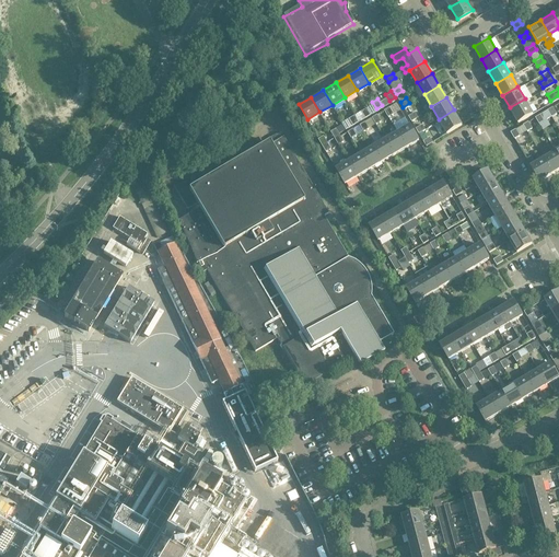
[(525,99),(510,107),(517,120),(533,112),(525,99)]
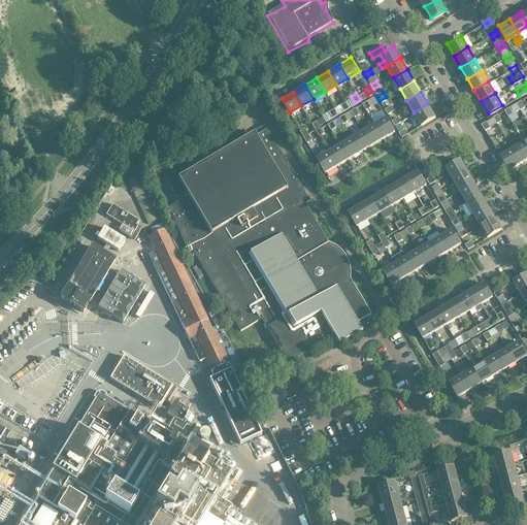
[(365,108),(369,105),(366,99),(361,102),(365,108)]
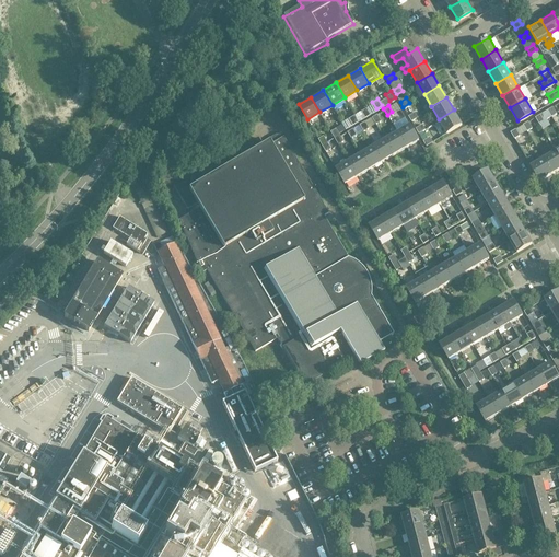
[(550,114),(556,111),(551,105),(546,108),(550,114)]
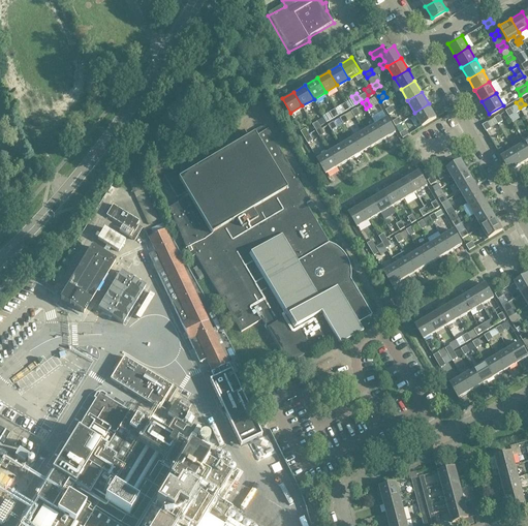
[(344,109),(348,106),(345,100),(340,103),(344,109)]
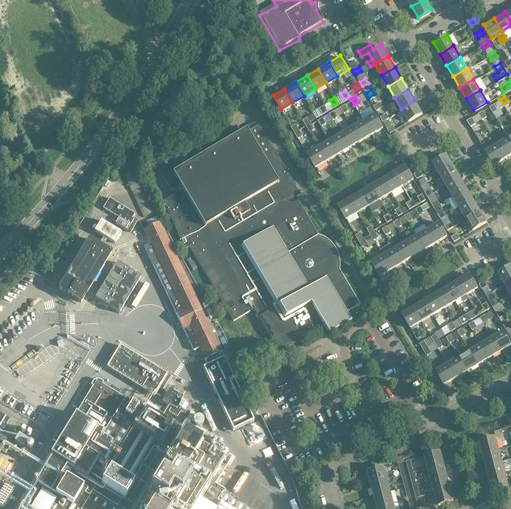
[(378,100),(372,104),(375,109),(381,105),(378,100)]
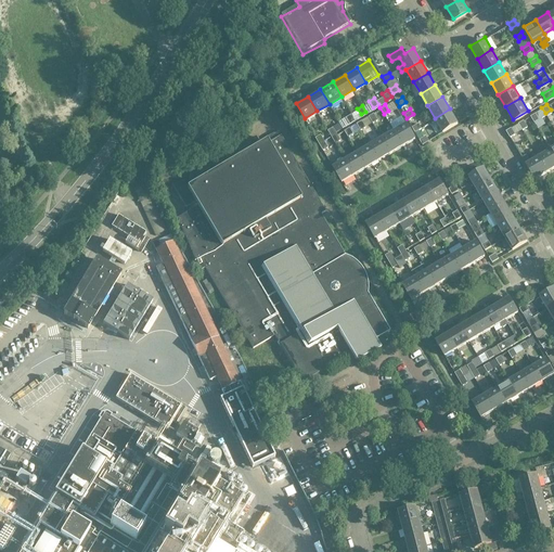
[(450,108),(435,118),(442,130),(456,122),(450,108)]
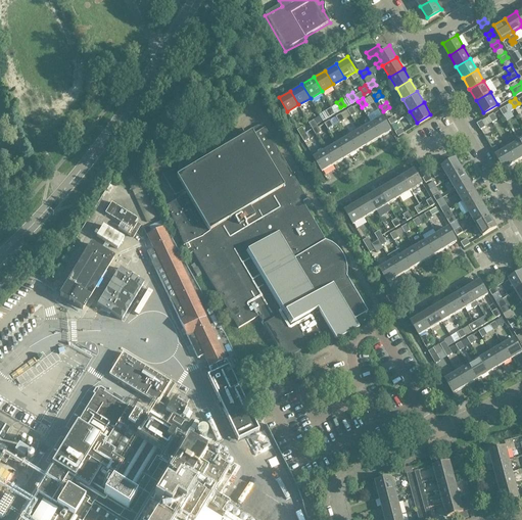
[(349,113),(354,110),(351,104),(346,107),(349,113)]
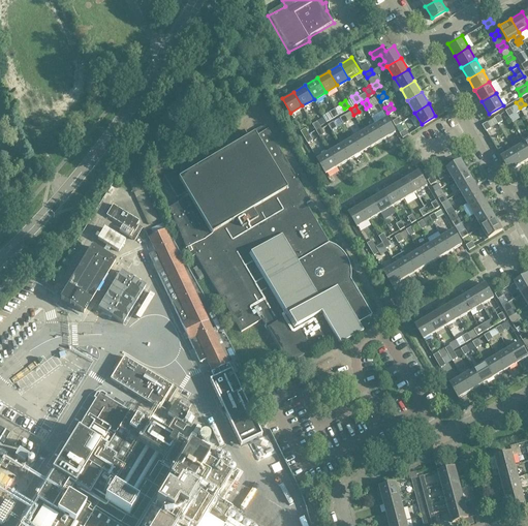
[(508,115),(514,112),(509,105),(504,109),(508,115)]
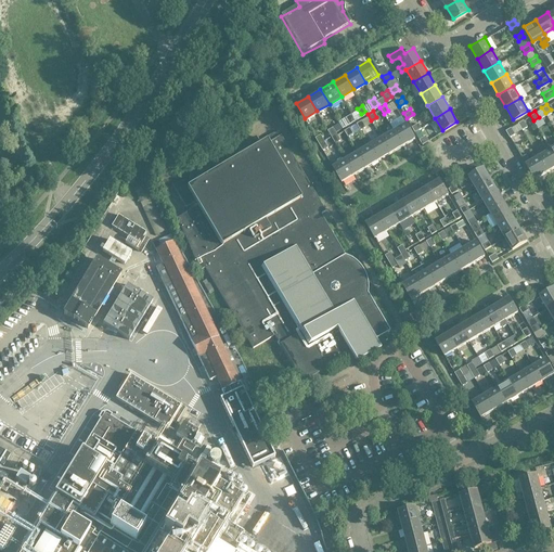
[(345,115),(348,122),(353,118),(350,112),(345,115)]
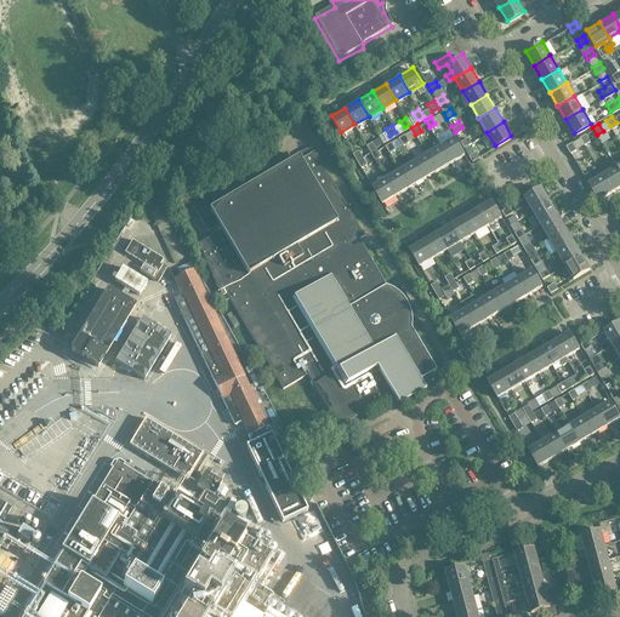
[(402,143),(408,140),(403,132),(398,136),(402,143)]
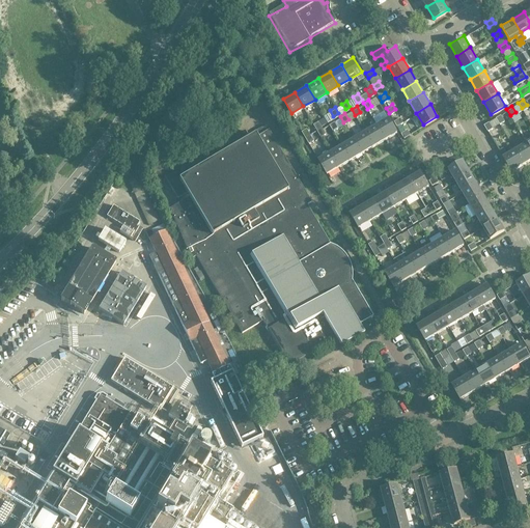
[(495,116),(499,122),(503,119),(500,113),(495,116)]
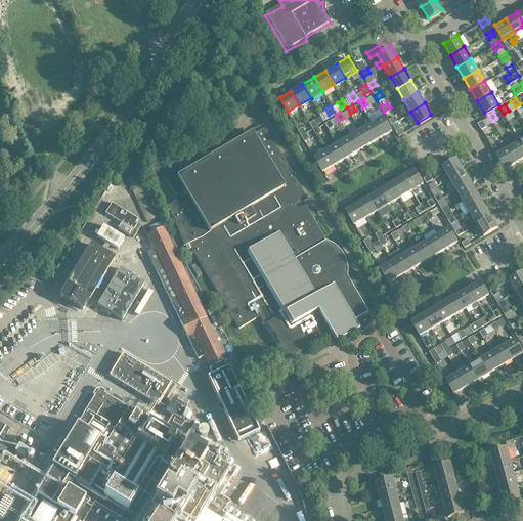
[(371,122),(380,136),(391,129),(383,115),(371,122)]
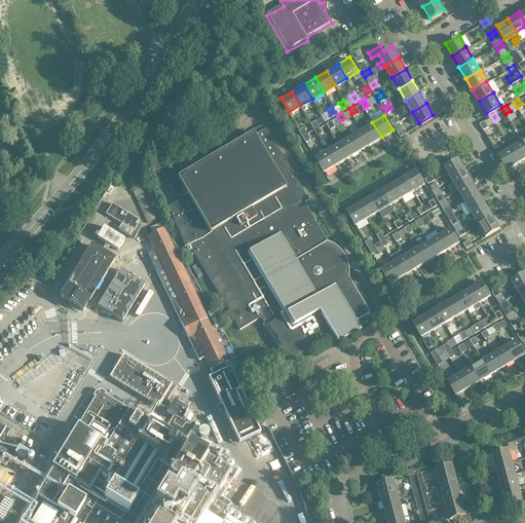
[(392,123),(399,119),(396,115),(389,118),(392,123)]
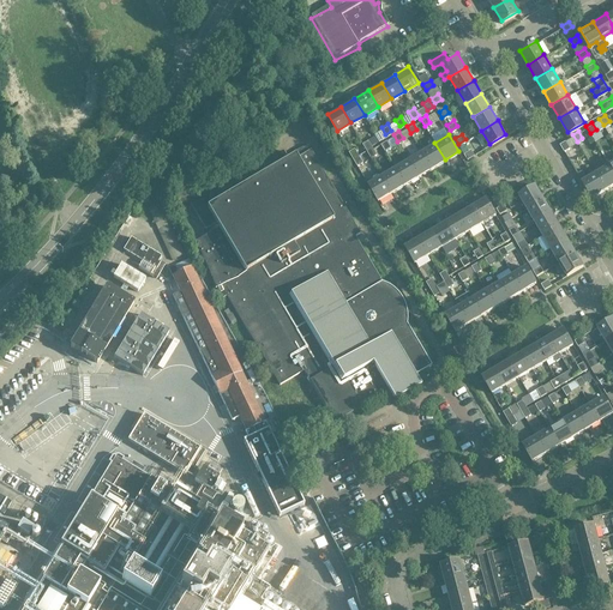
[(572,134),(565,139),(559,142),(564,149),(571,145),(571,146),(576,143),(575,143),(577,142),(572,134)]
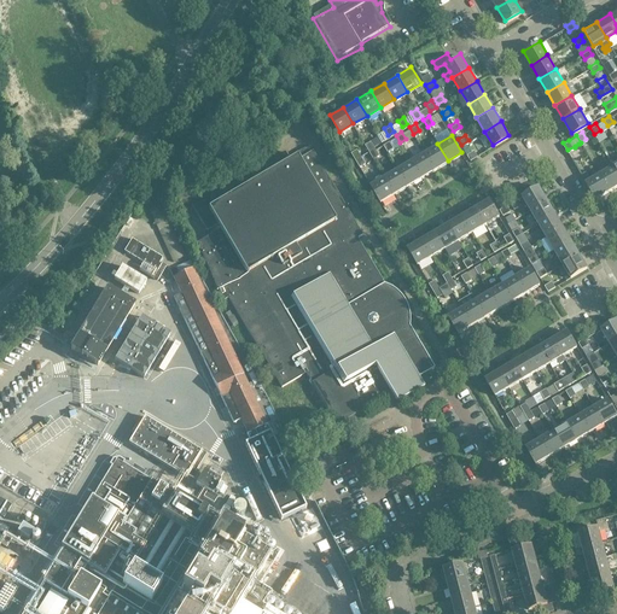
[(368,150),(373,146),(370,139),(364,142),(368,150)]
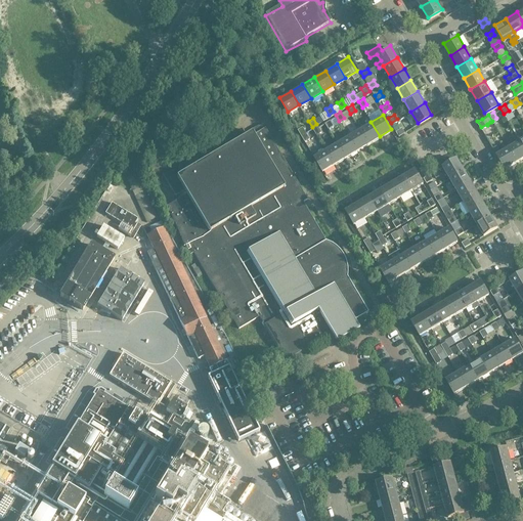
[(329,119),(324,122),(328,128),(333,125),(329,119)]
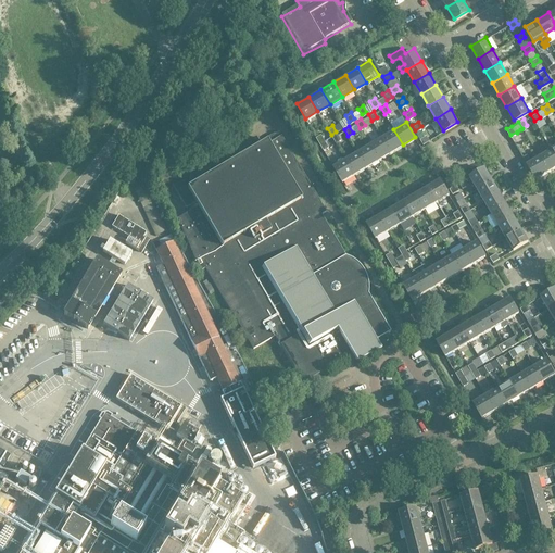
[(280,128),(171,179),(183,204),(177,208),(244,349),(277,318),(281,328),(288,325),(304,341),(327,330),(327,326),(328,326),(353,353),(385,323),(348,246),(306,265),(294,239),(255,258),(261,266),(252,271),(269,306),(230,266),(223,269),(217,258),(226,258),(226,248),(207,248),(218,238),(215,231),(308,187),(280,128)]
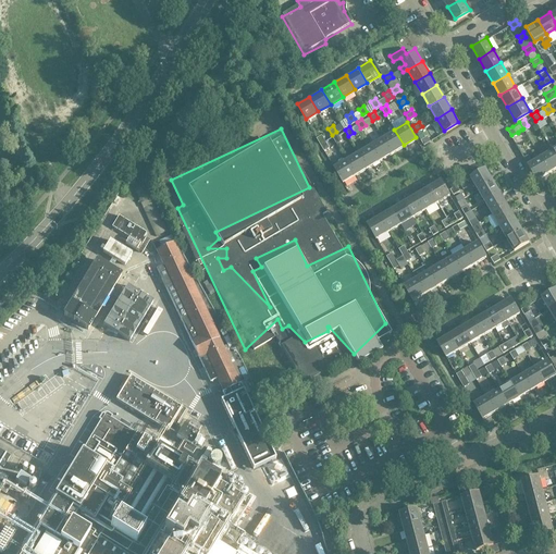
[(394,130),(382,136),(391,151),(404,145),(394,130)]
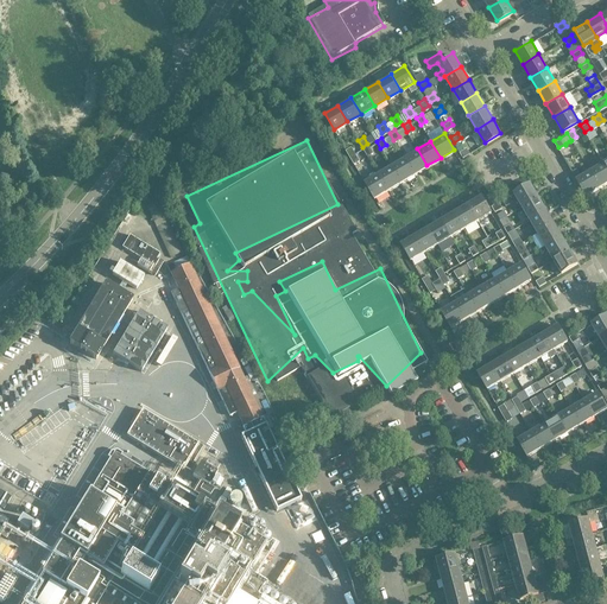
[(367,144),(362,147),(366,154),(372,151),(367,144)]
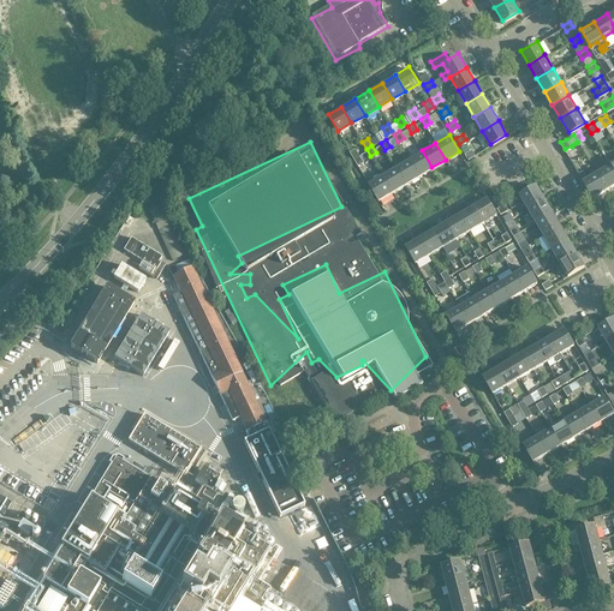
[(349,150),(352,157),(358,154),(353,147),(349,150)]
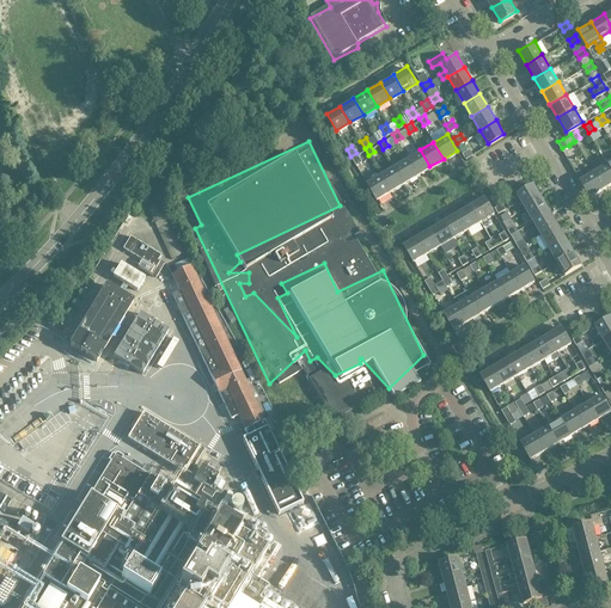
[(464,157),(471,153),(469,147),(462,152),(464,157)]
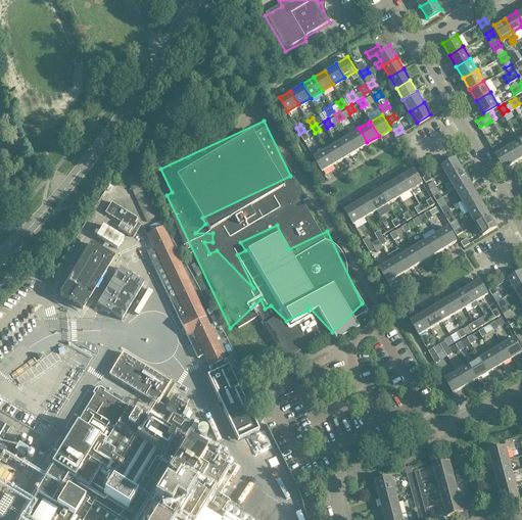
[(347,135),(356,149),(367,142),(359,128),(347,135)]
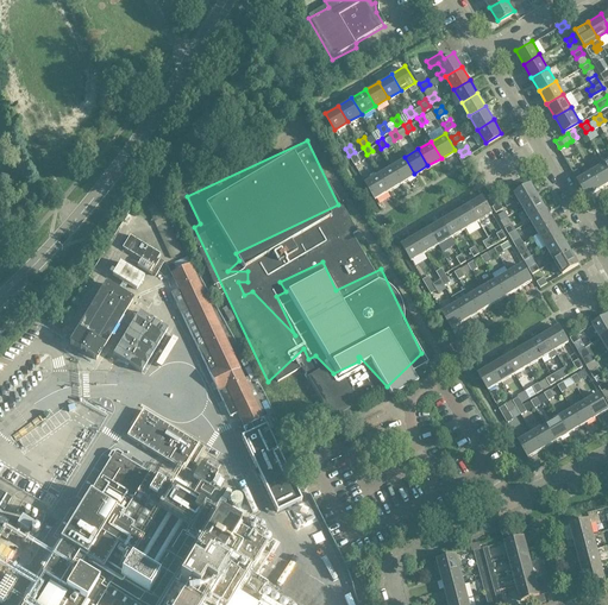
[(358,159),(355,152),(349,156),(353,162),(358,159)]
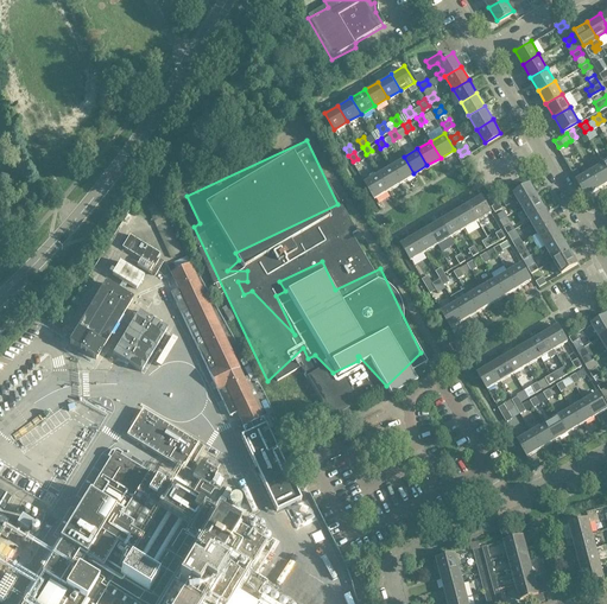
[(391,165),(400,180),(413,173),(404,157),(391,165)]
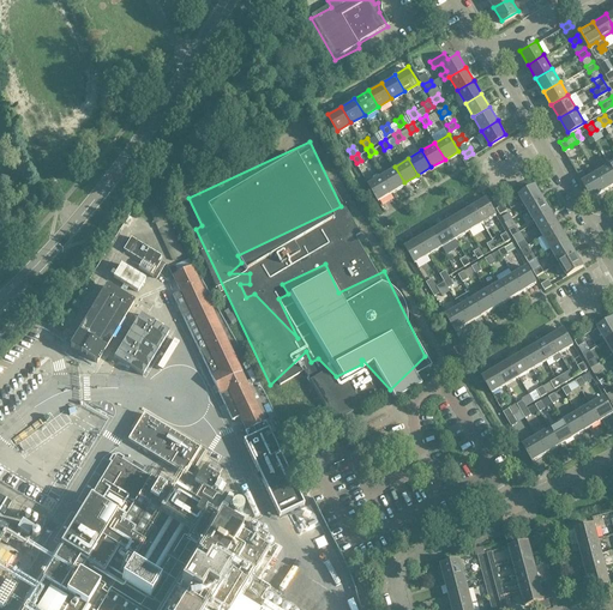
[(595,171),(605,187),(612,182),(612,170),(608,163),(595,171)]
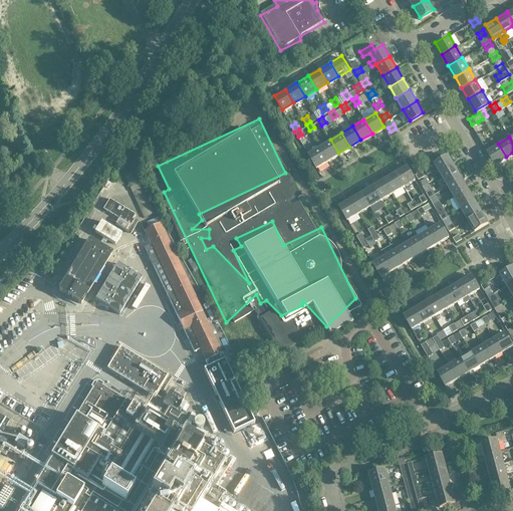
[(319,146),(327,160),(338,153),(330,140),(319,146)]
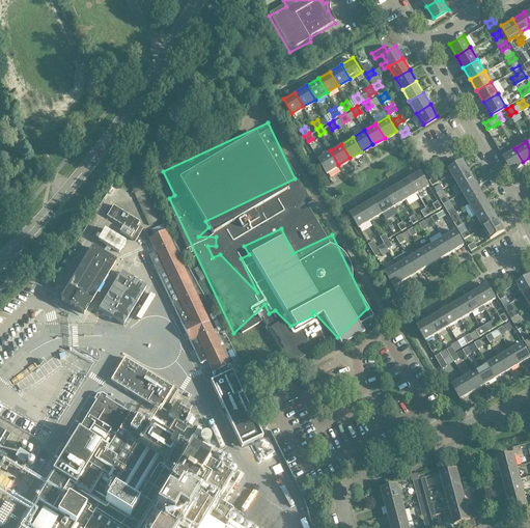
[(523,162),(514,148),(502,155),(511,169),(523,162)]
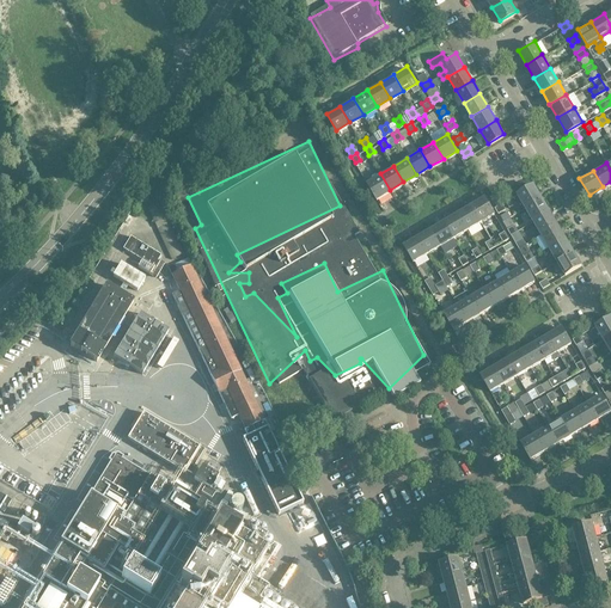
[(390,190),(380,173),(366,182),(376,198),(390,190)]
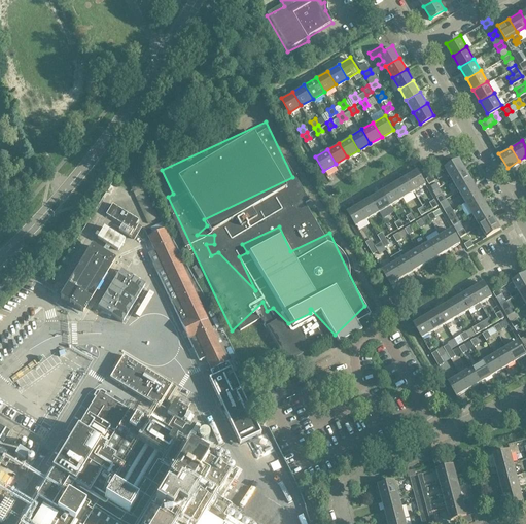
[(451,177),(465,169),(459,158),(445,166),(451,177)]
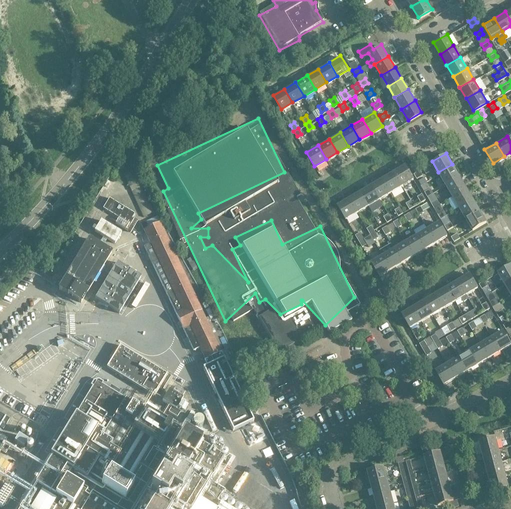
[(393,170),(401,184),(413,177),(404,164),(393,170)]
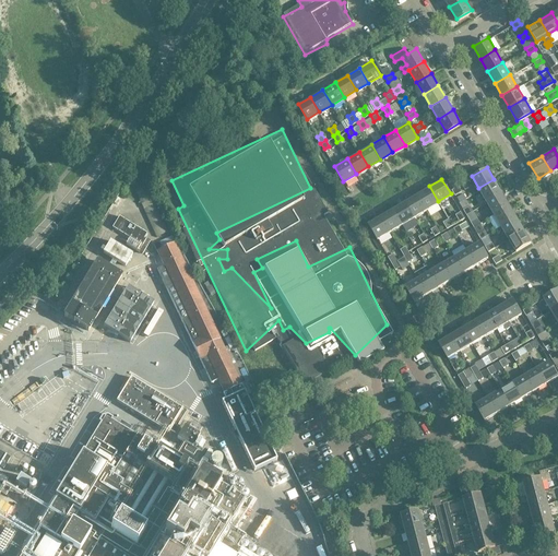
[(501,191),(494,179),(478,188),(486,200),(501,191)]
